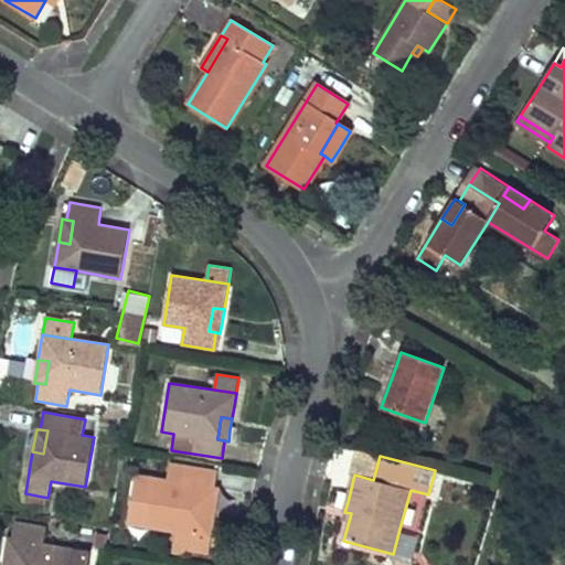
[(183,481),(185,465),(169,462),(167,479),(183,481)]
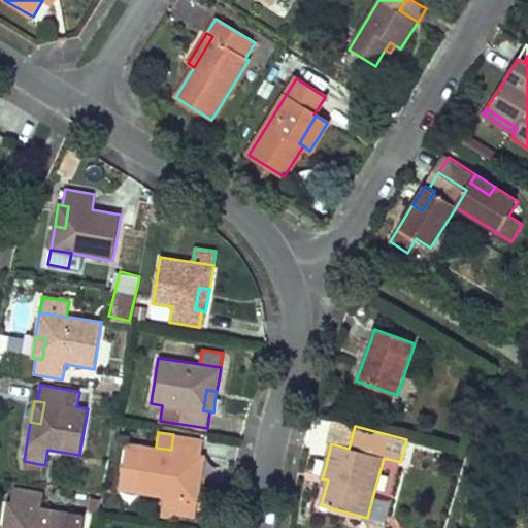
[(126,442),(119,490),(165,497),(197,502),(201,477),(190,476),(194,455),(200,456),(203,439),(173,434),(171,450),(156,448),(126,442)]
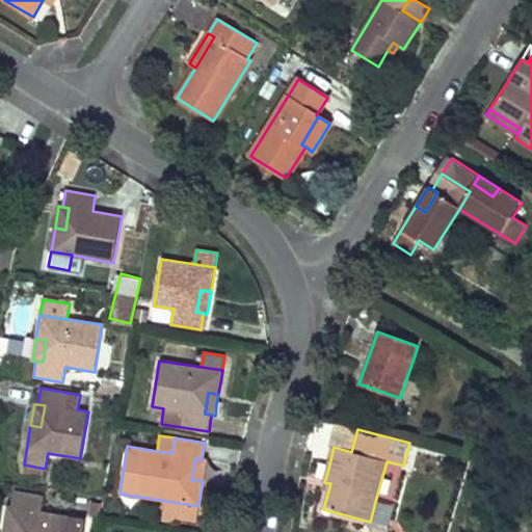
[(191,480),(203,481),(206,459),(202,459),(195,458),(191,480)]
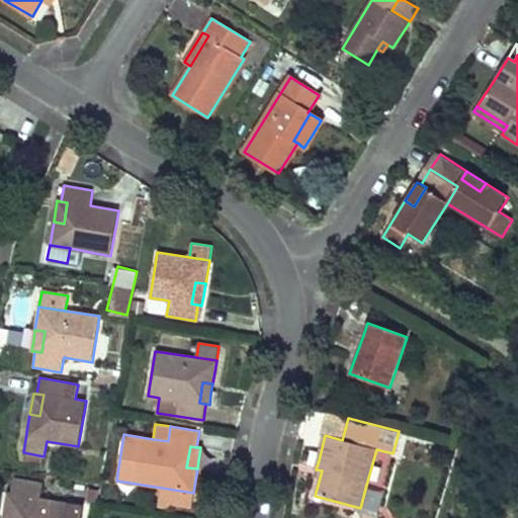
[(80,517),(83,505),(39,497),(42,483),(13,478),(10,494),(17,495),(13,516),(3,514),(2,517),(80,517)]
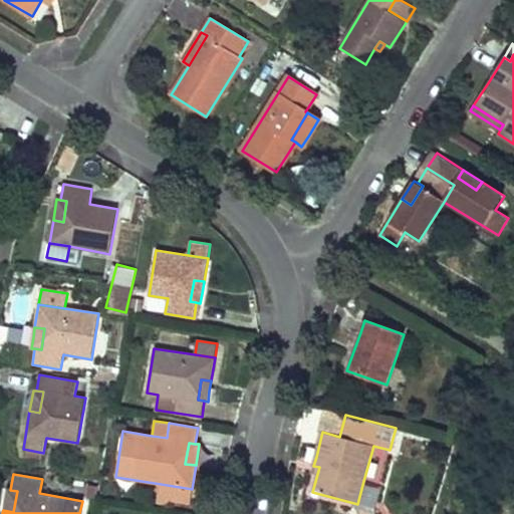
[(363,481),(357,504),(356,508),(372,513),(379,486),(363,481)]
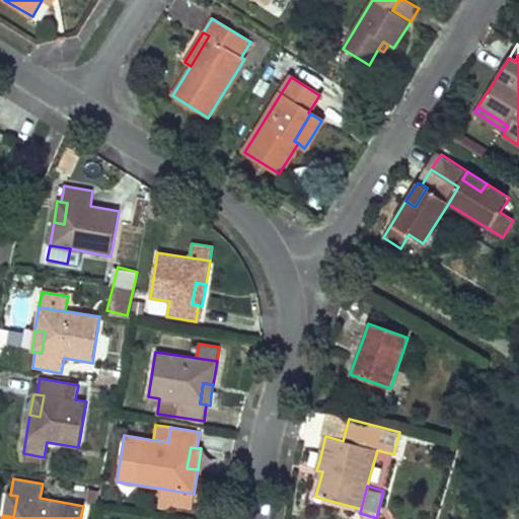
[(192,507),(194,494),(162,489),(160,503),(192,507)]
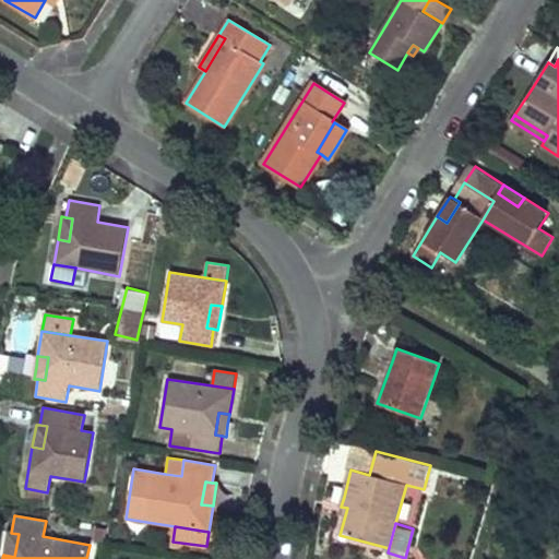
[(14,557),(19,534),(11,533),(8,532),(7,539),(3,555),(14,557)]
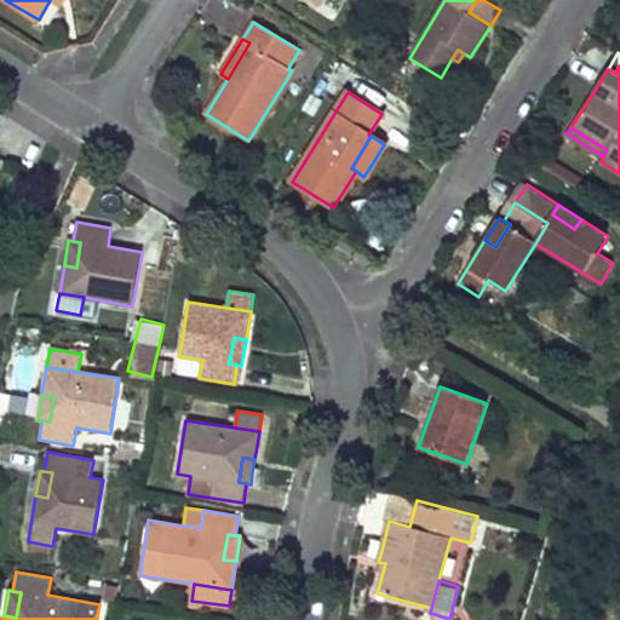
All buildings are outlined.
